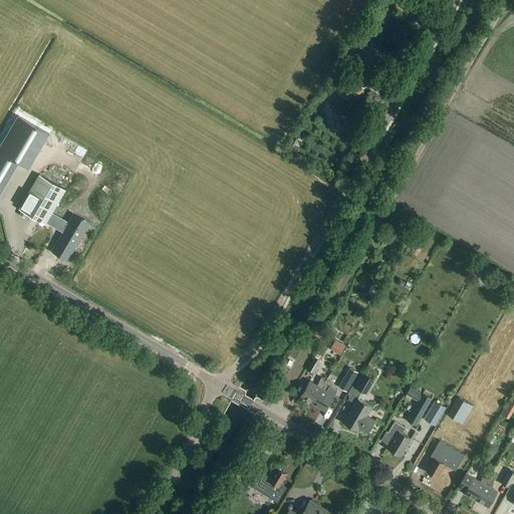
[(353,102),(362,88),(342,75),(333,90),(345,97),(342,102),(338,99),(330,111),(351,124),(353,122),(355,123),(359,116),(357,115),(358,112),(348,106),(352,101),(353,102)]
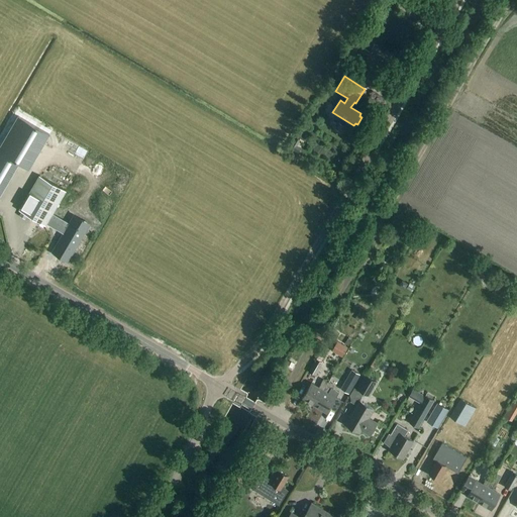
[(18,116),(0,146),(0,195),(18,164),(28,170),(49,134),(18,116)]
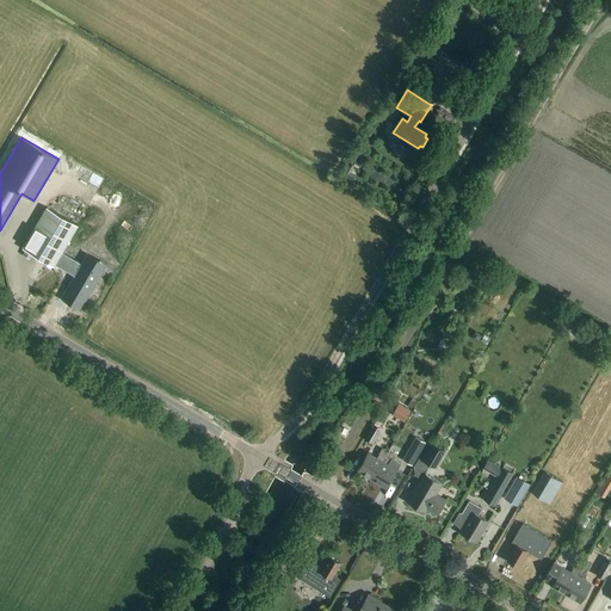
[(407,150),(401,147),(396,154),(403,158),(407,150)]
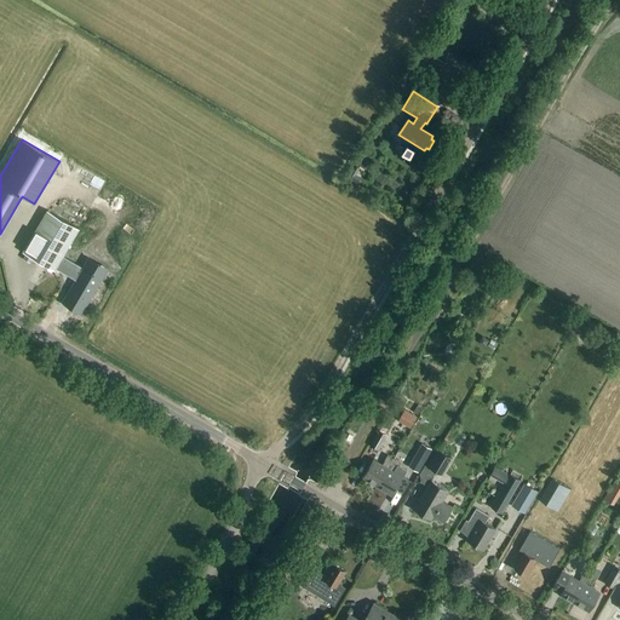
[(78,229),(47,211),(23,252),(26,253),(33,258),(39,260),(47,267),(55,270),(78,229)]
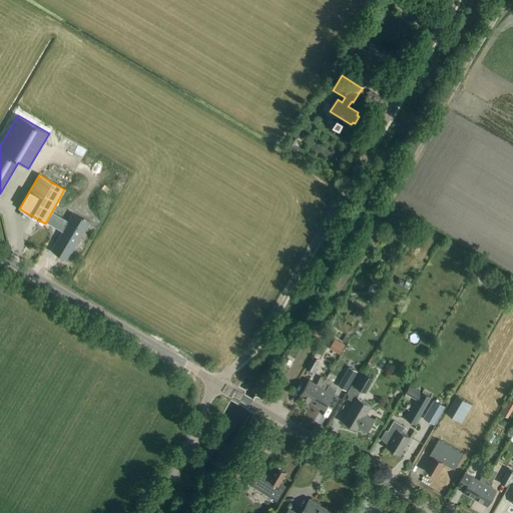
[(52,210),(46,221),(64,231),(61,236),(65,238),(58,251),(67,257),(83,227),(71,220),(70,221),(52,210)]
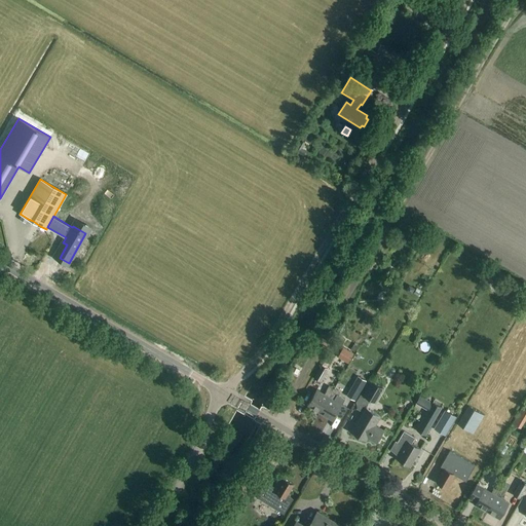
[(40,226),(33,221),(23,239),(30,243),(40,226)]
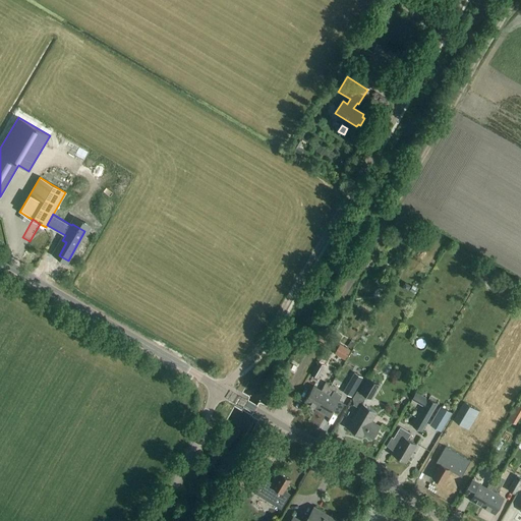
[(405,282),(401,288),(407,291),(410,286),(405,282)]
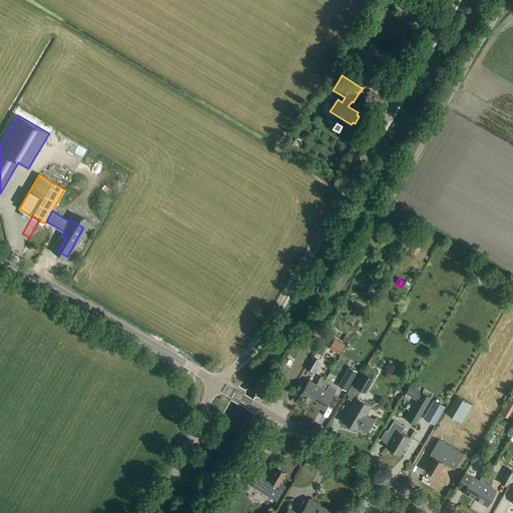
[(360,321),(364,314),(357,309),(352,317),(360,321)]
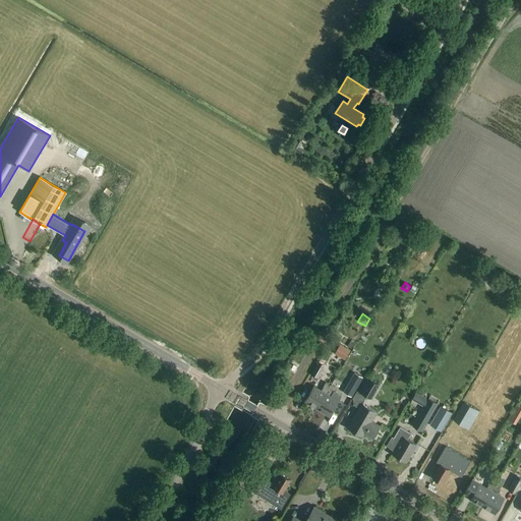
[(340,344),(335,354),(345,360),(351,350),(340,344)]
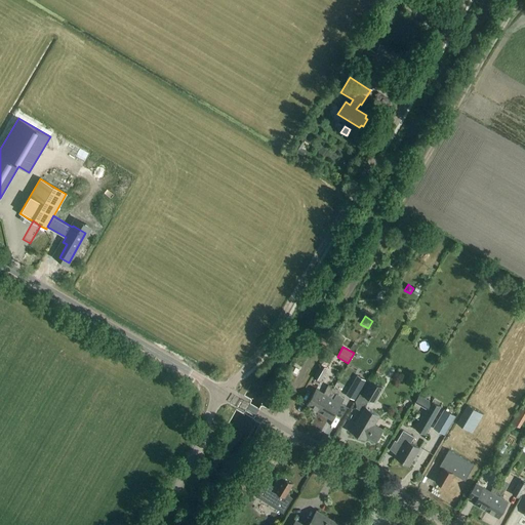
[(320,381),(328,369),(320,364),(313,377),(320,381)]
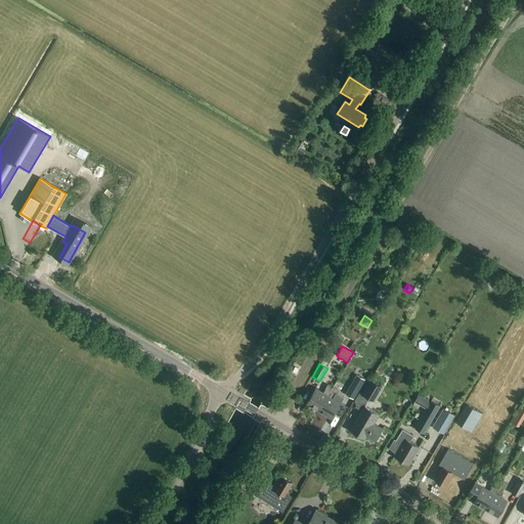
[(370,380),(361,395),(374,402),(383,387),(370,380)]
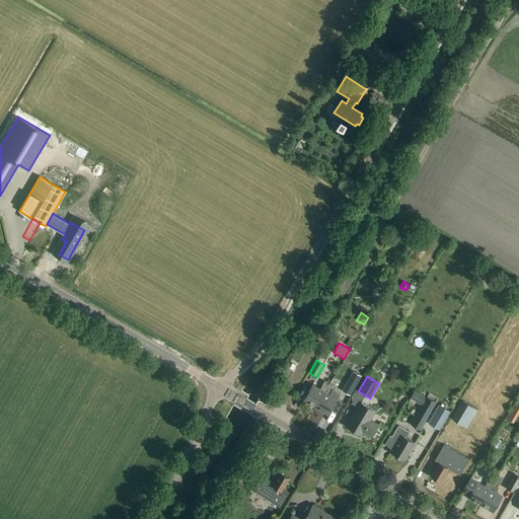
[(350,377),(342,391),(350,396),(358,382),(350,377)]
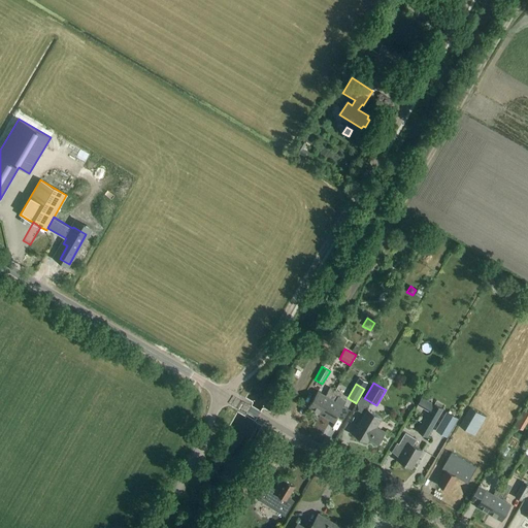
[(318,391),(307,407),(321,415),(330,399),(335,391),(330,388),(327,392),(328,392),(325,396),(318,391)]
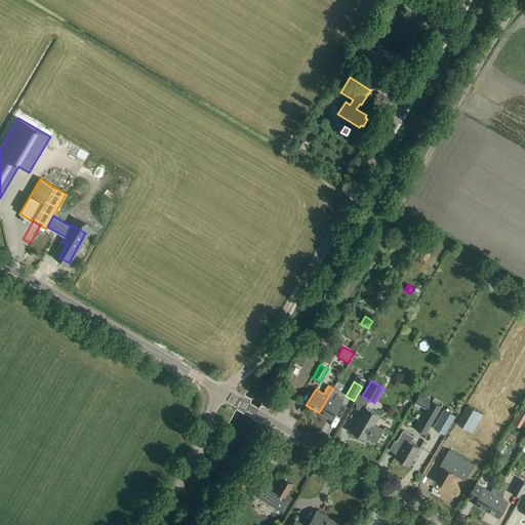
[(328,397),(319,412),(331,419),(334,414),(340,417),(347,407),(340,404),(345,399),(337,395),(338,392),(335,390),(333,389),(328,397)]
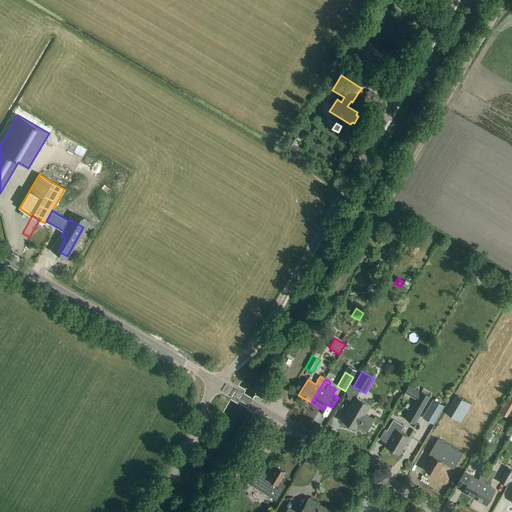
[(414,424),(430,397),(409,385),(404,393),(416,400),(405,419),(414,424)]
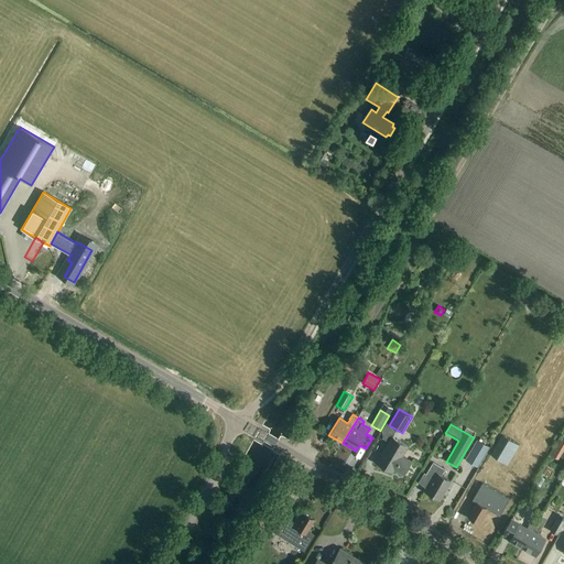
[(392,435),(389,442),(376,463),(392,473),(393,469),(404,475),(412,462),(402,455),(409,445),(392,435)]
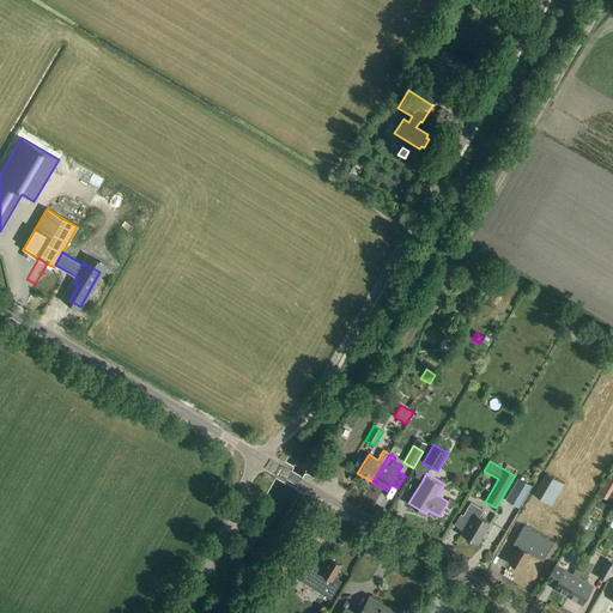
[(545,473),(533,495),(551,505),(564,484),(545,473)]
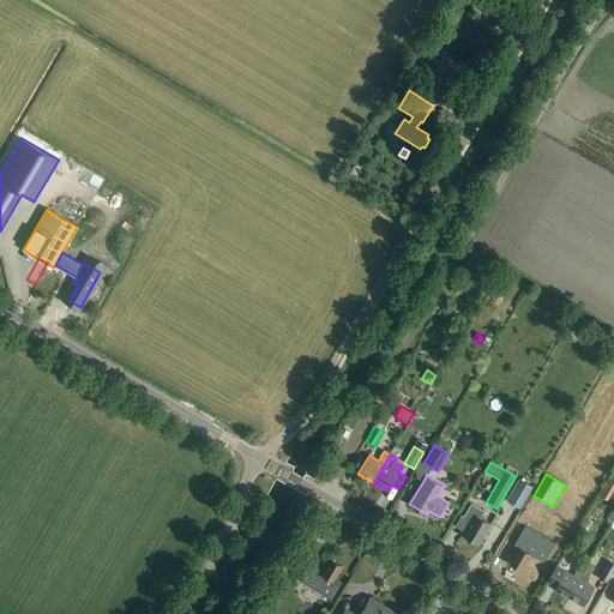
[(547,513),(555,522),(571,505),(563,497),(547,513)]
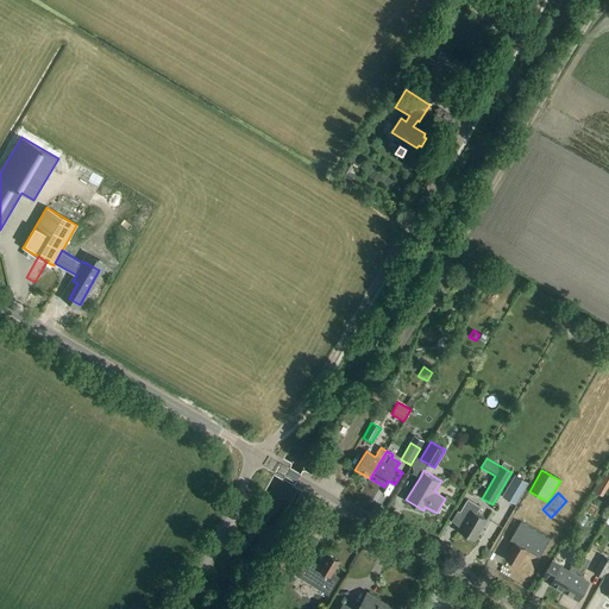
[(466,516),(458,531),(475,540),(487,520),(476,514),(481,507),(468,500),(459,513),(466,516)]
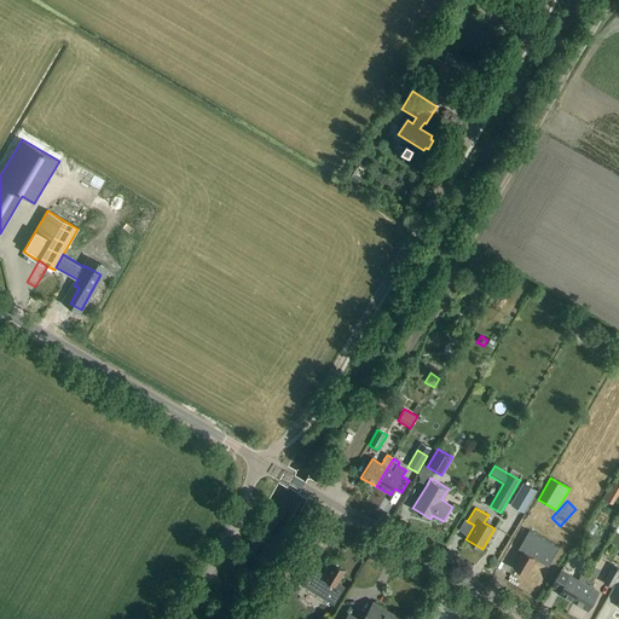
[(203,547),(210,531),(204,528),(197,544),(203,547)]
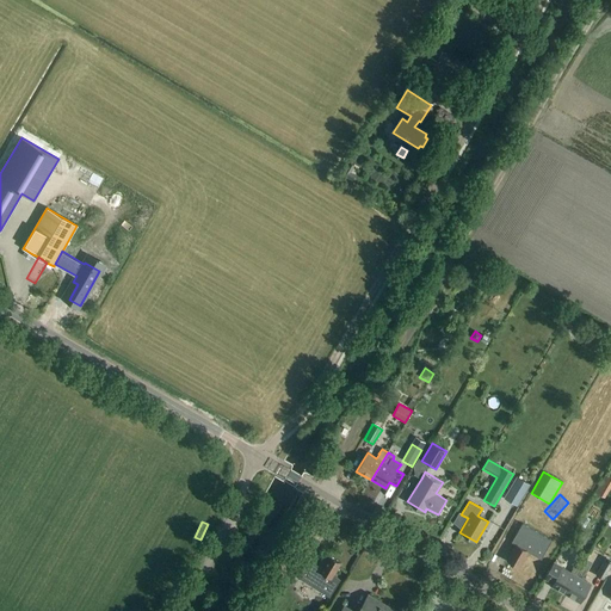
[(516,545),(507,561),(518,567),(526,551),(541,559),(551,541),(539,534),(530,529),(522,524),(511,542),(516,545)]
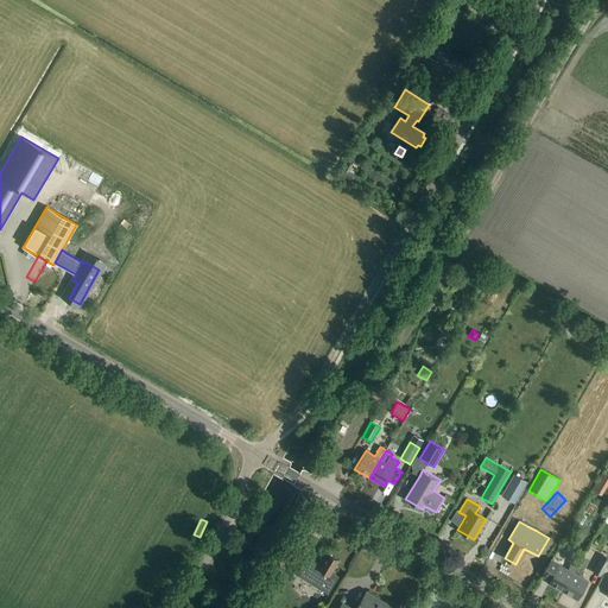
[(569,562),(576,552),(571,549),(564,558),(569,562)]
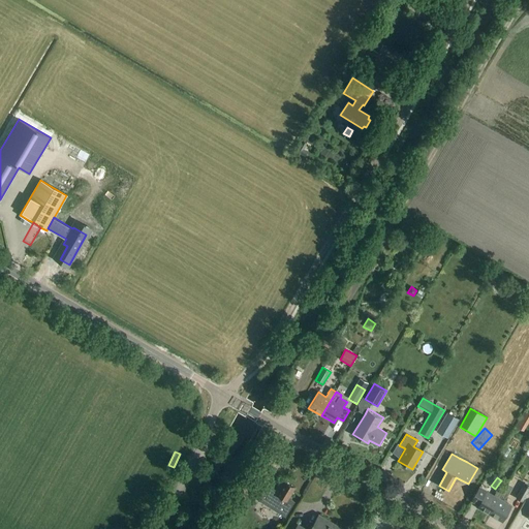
[(269,486),(259,501),(286,517),(296,501),(288,497),(294,488),(285,481),(279,492),(269,486)]
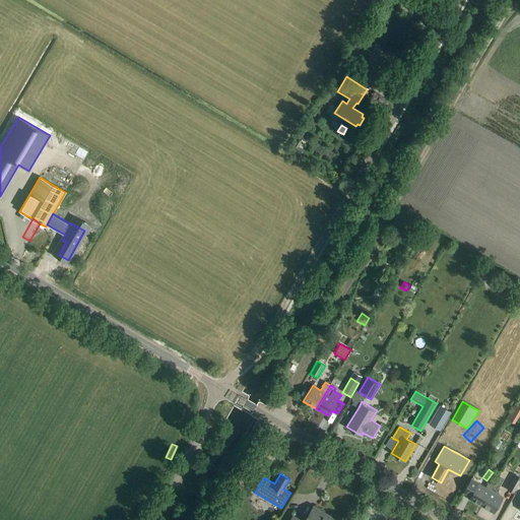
[(507,490),(514,494),(519,481),(519,476),(515,474),(507,490)]
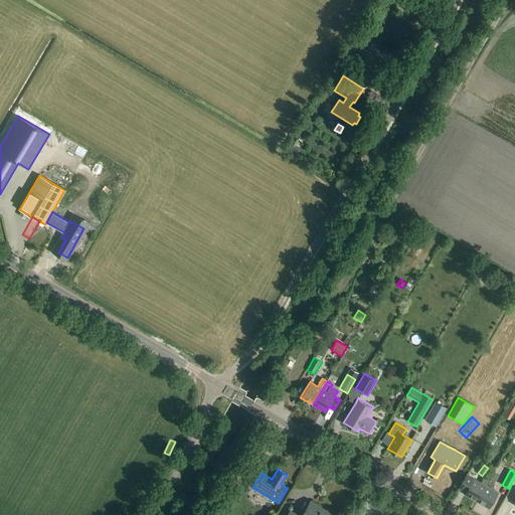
[(480,482),(474,478),(467,473),(459,488),(465,492),(464,494),(476,501),(490,477),(485,474),(480,482)]
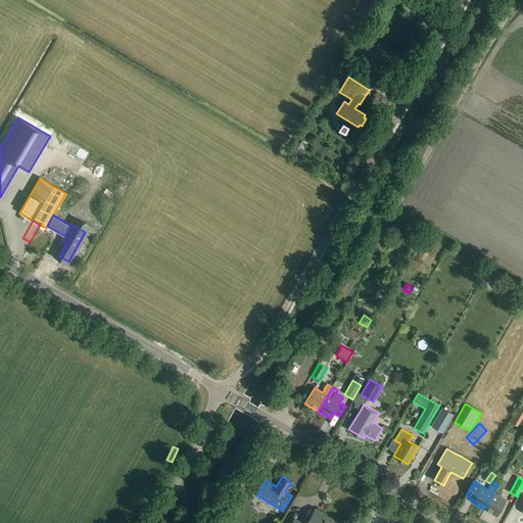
[(497,484),(483,509),(496,516),(506,500),(497,495),(503,487),(497,484)]
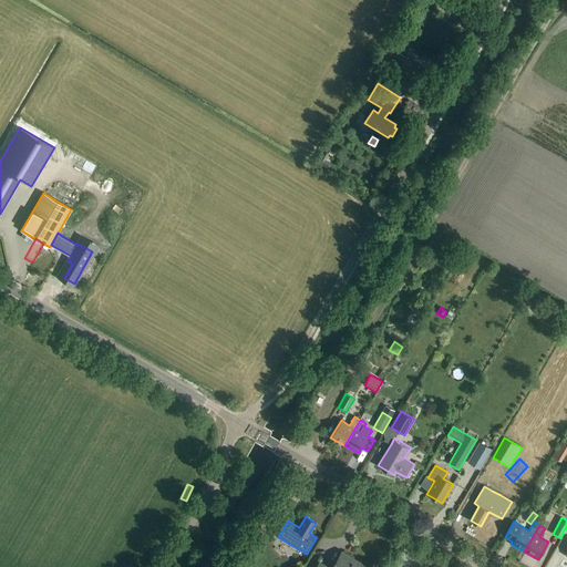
[(367,566),(342,553),(333,566),(327,566),(320,563),(321,559),(316,566),(367,566)]
